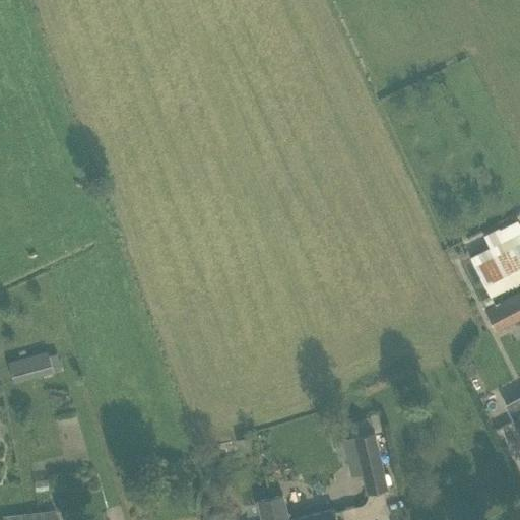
[(519,280),(519,225),(517,219),(499,229),(499,228),(483,235),(490,247),(470,257),(490,296),(481,300),(484,306),(493,302),(491,296),(519,280)]
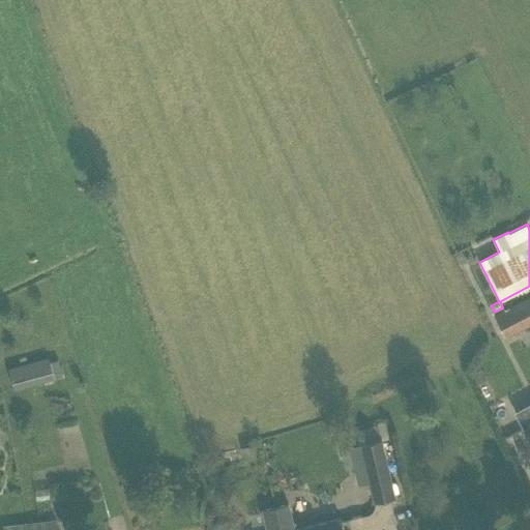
[(529,296),(494,316),(505,337),(529,324),(529,296)]
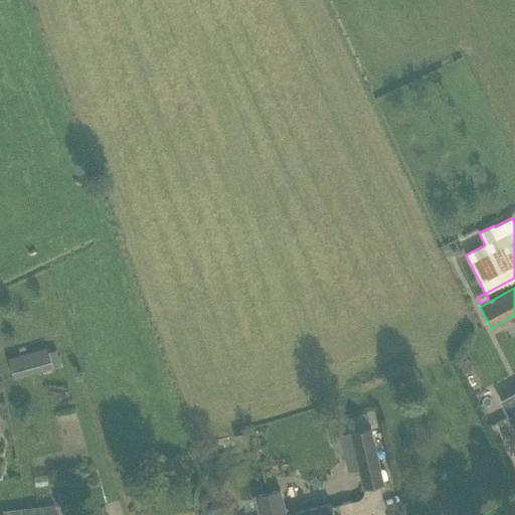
[(14,379),(60,365),(56,350),(48,352),(46,347),(8,358),(14,379)]
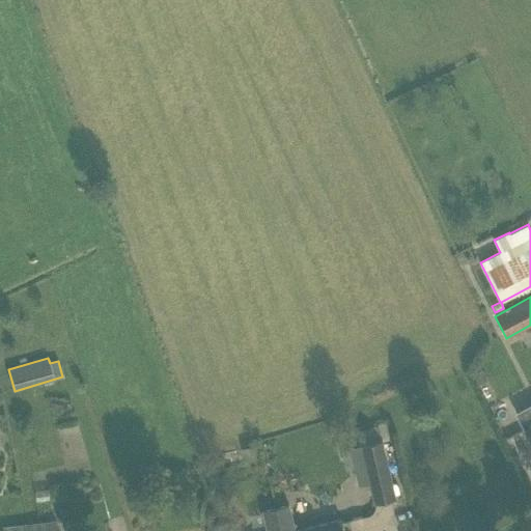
[(481,370),(472,374),(477,385),(486,380),(481,370)]
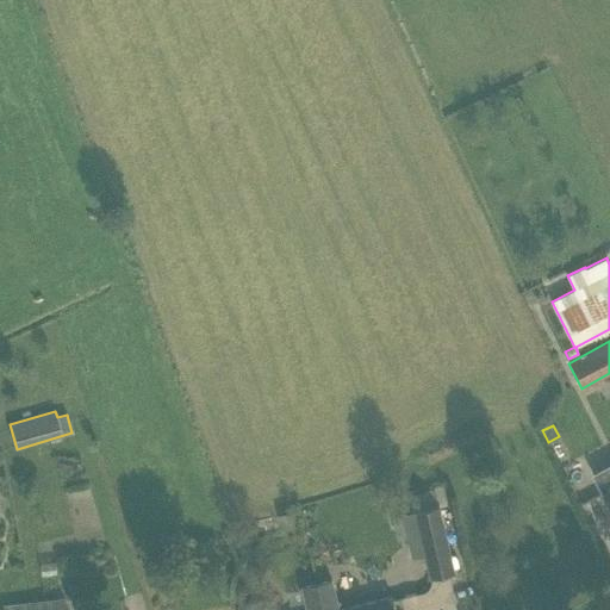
[(454,572),(439,505),(415,511),(430,578),(454,572)]
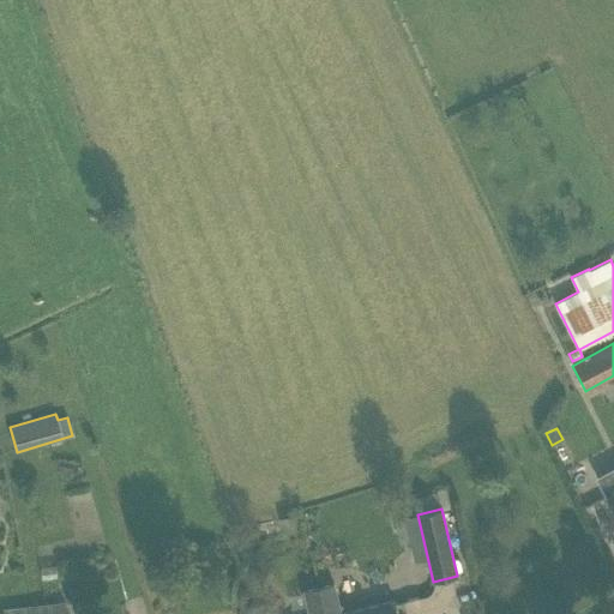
[(332,583),(318,587),(324,613),(396,613),(393,601),(339,613),(332,583)]
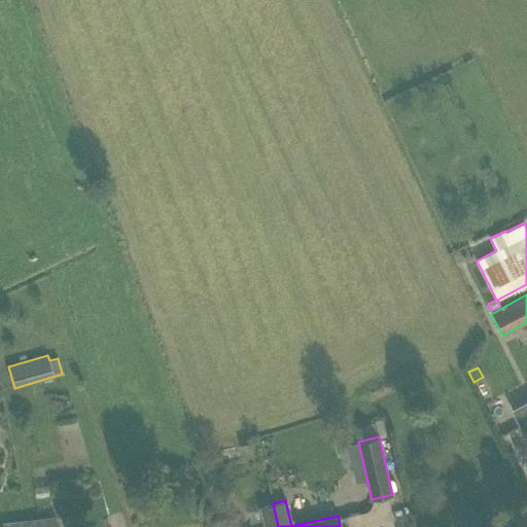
[(278,526),(273,503),(260,506),(265,526),(278,526)]
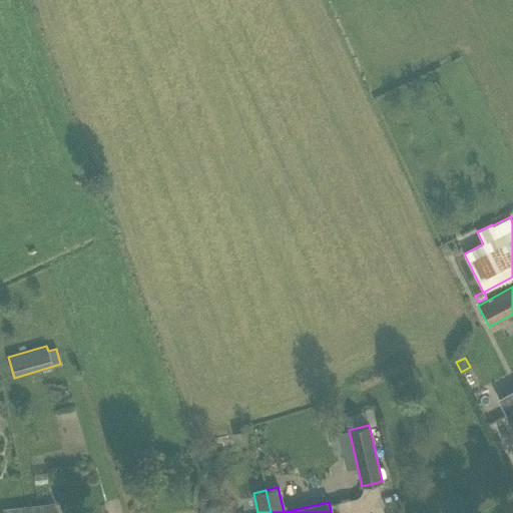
[(55,512),(54,502),(24,506),(24,512),(55,512)]
